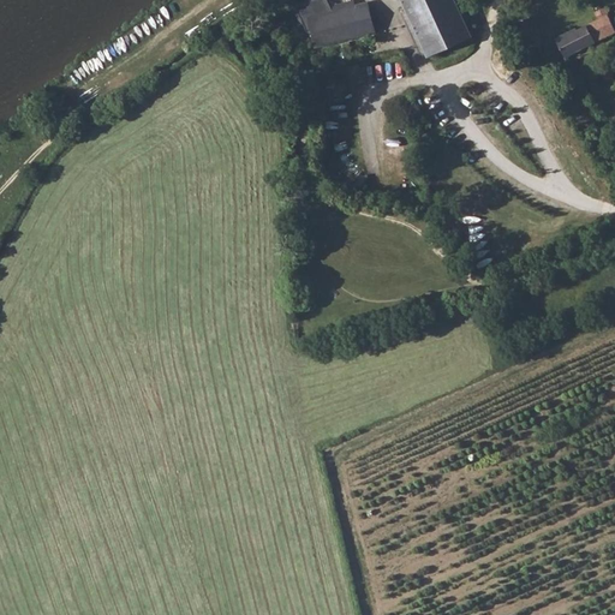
[(309,0),(296,6),(306,29),(312,29),(316,46),(375,31),(366,3),(332,11),(327,0),(309,0)]
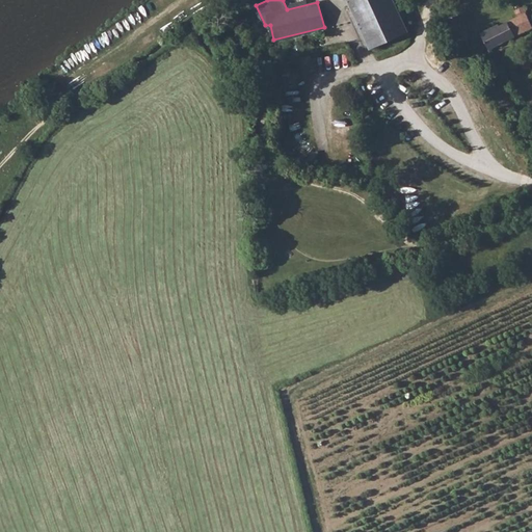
[(393,0),(346,0),(369,49),(407,30),(393,0)]
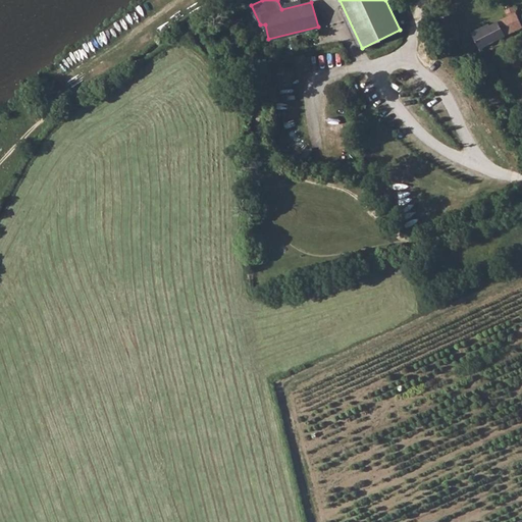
[(521,27),(515,8),(514,7),(504,9),(507,16),(489,25),(487,23),(471,32),(478,49),(521,27)]
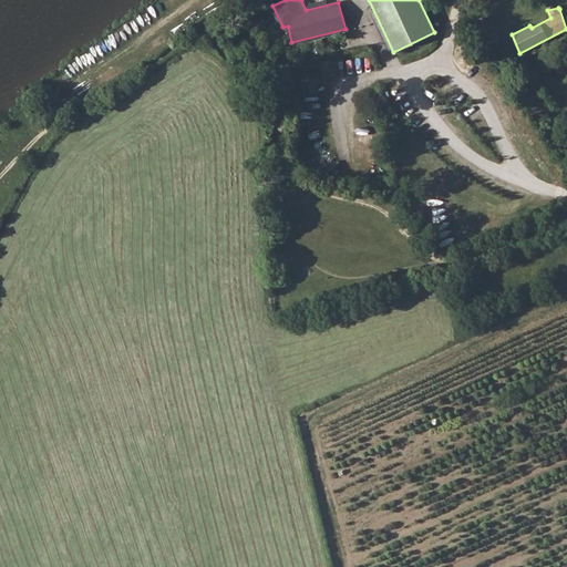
[(556,58),(556,64),(556,71),(565,71),(564,58),(556,58)]
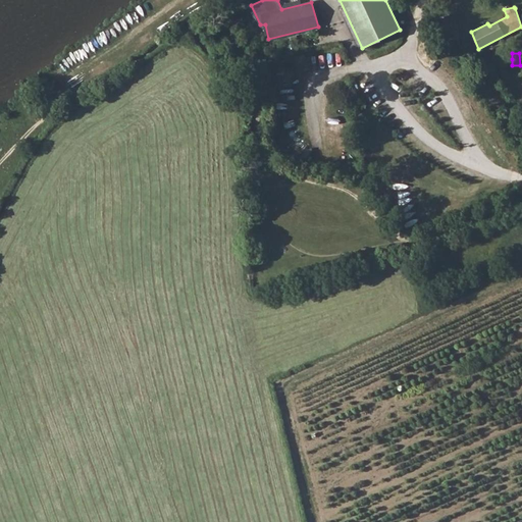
[(494,75),(488,69),(484,73),(484,75),(484,77),(486,79),(488,80),(490,79),(494,75)]
